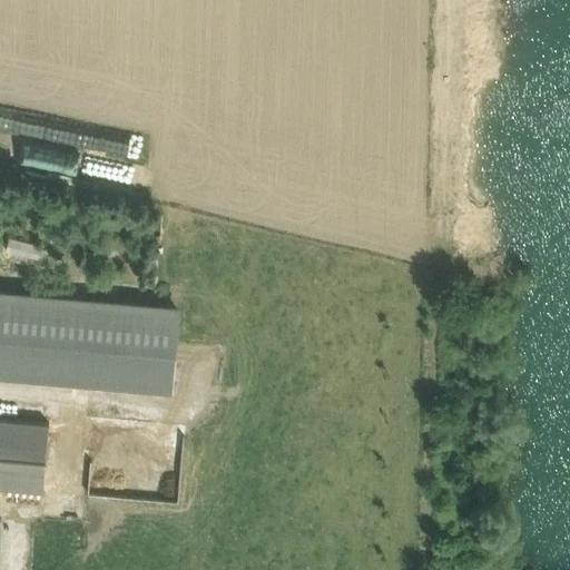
[(0,133),(0,155),(58,167),(62,145),(29,138),(32,123),(9,118),(6,135),(0,133)]
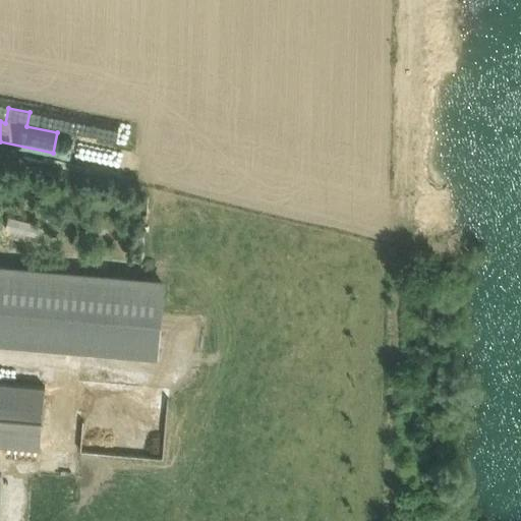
[(141,173),(147,158),(118,150),(113,165),(141,173)]
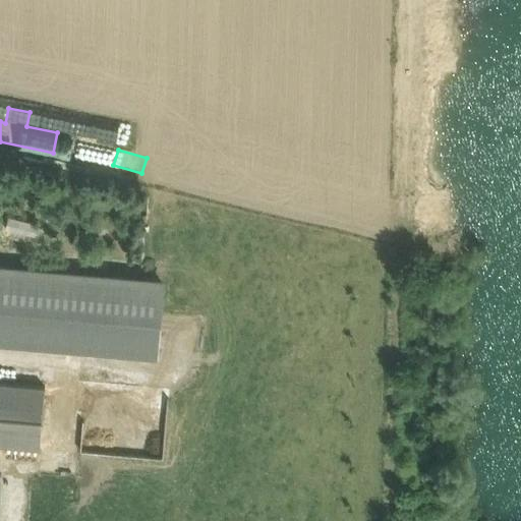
[(10,218),(8,229),(32,232),(34,221),(10,218)]
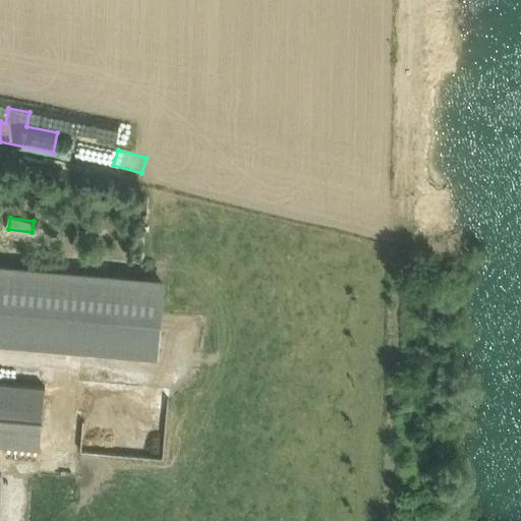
[(163,283),(0,268),(0,342),(156,356),(163,283)]
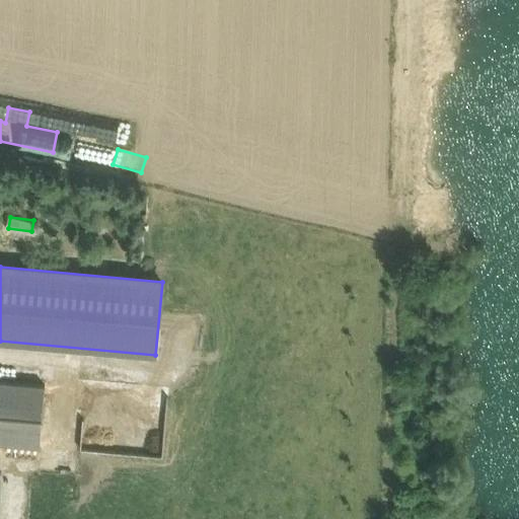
[(45,385),(0,381),(0,442),(40,446),(45,385)]
